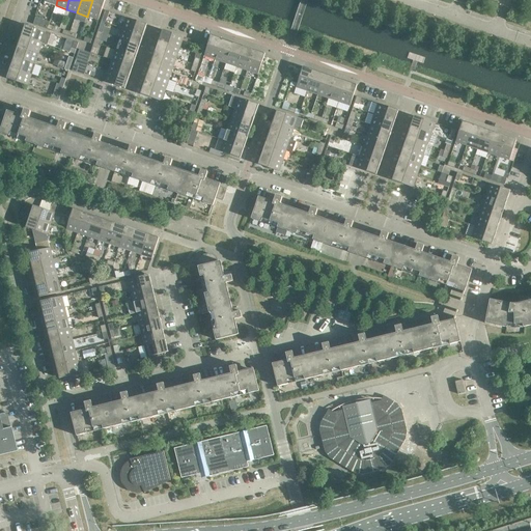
[(105,0),(92,0),(87,17),(99,20),(105,0)]
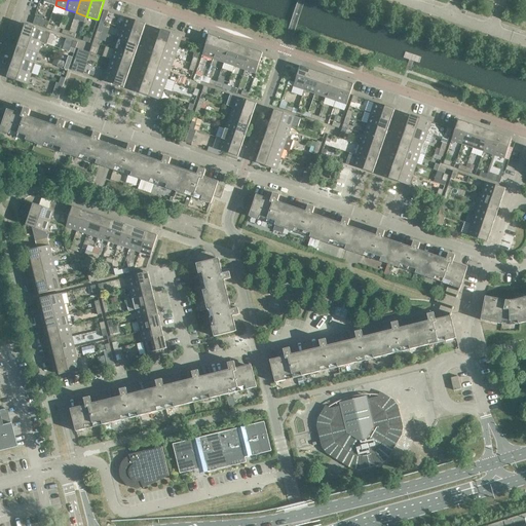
[(49,22),(35,17),(33,24),(47,29),(48,25),(49,22)]
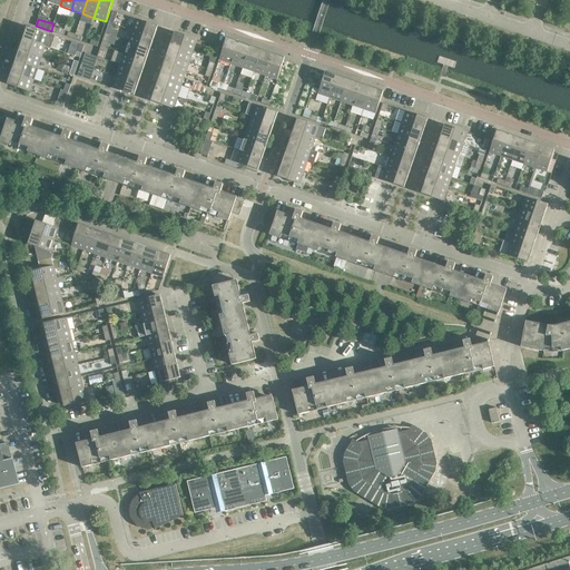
[(158,27),(136,19),(131,31),(154,38),(158,27)]
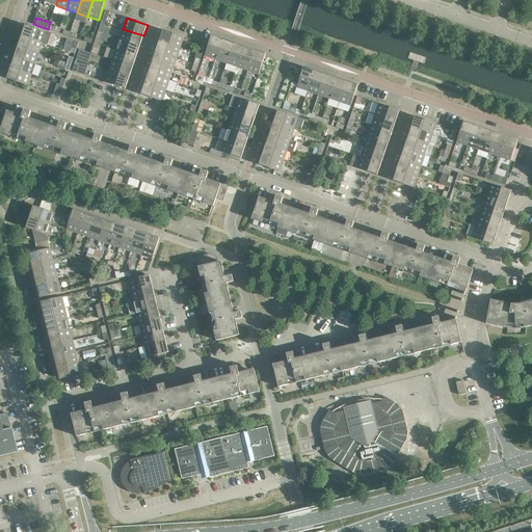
[(25,25),(22,36),(43,43),(46,32),(25,25)]
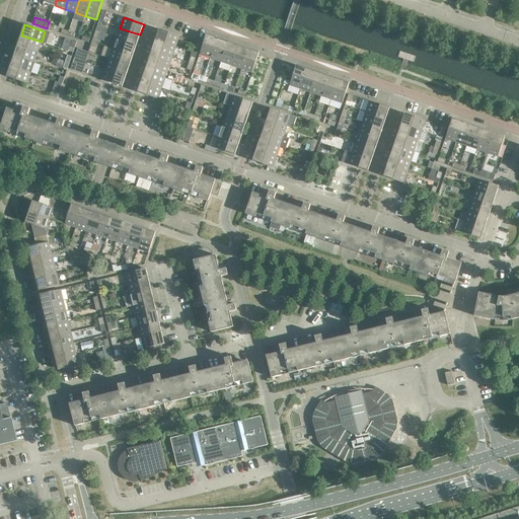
[(140,34),(120,28),(117,39),(136,46),(140,34)]
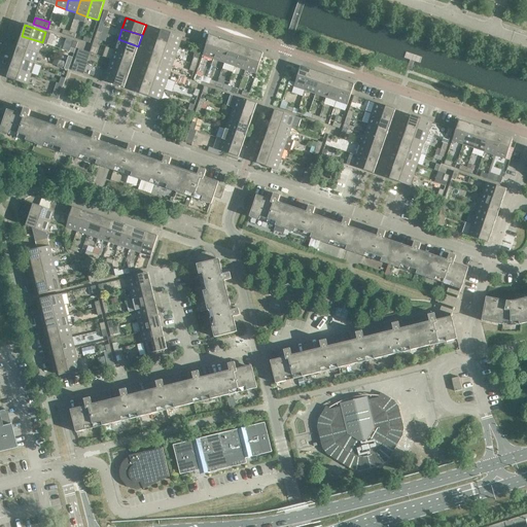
[(162,30),(157,41),(178,47),(182,37),(162,30)]
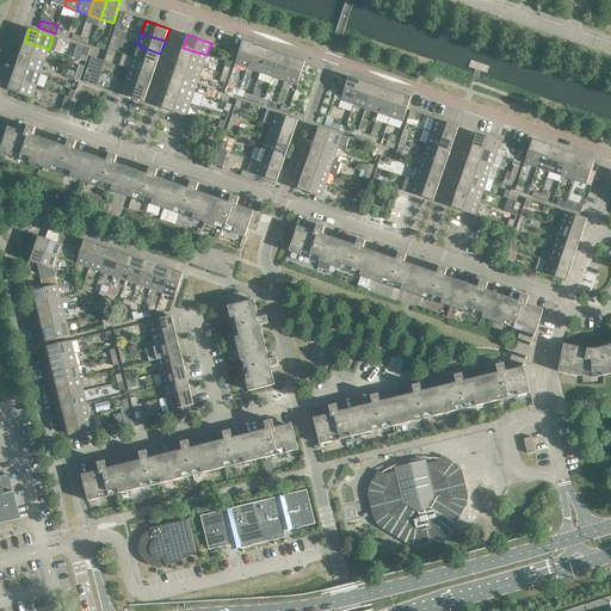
[(242,41),(242,44),(239,53),(235,65),(247,69),(255,45),(242,41)]
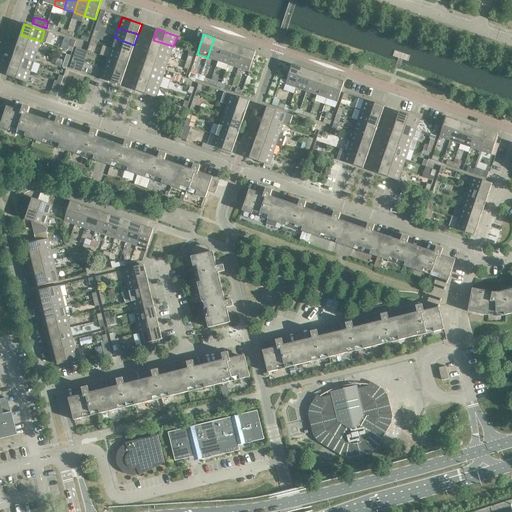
[(41,41),(21,35),(17,45),(37,52),(41,41)]
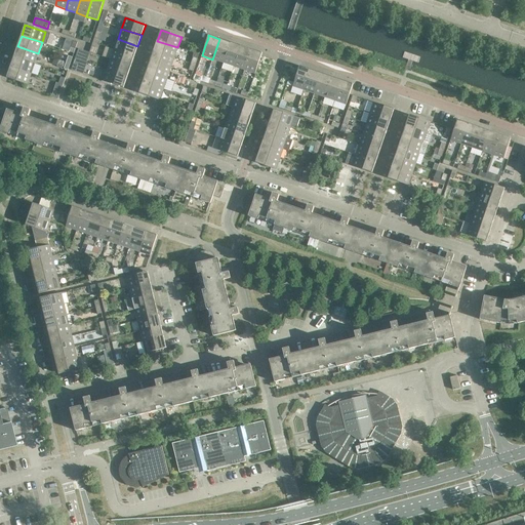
[(137,46),(118,39),(114,49),(134,56),(137,46)]
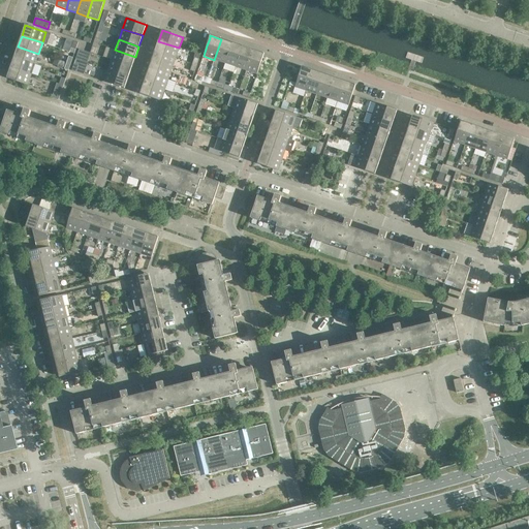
[(231,42),(221,39),(214,60),(225,63),(231,42)]
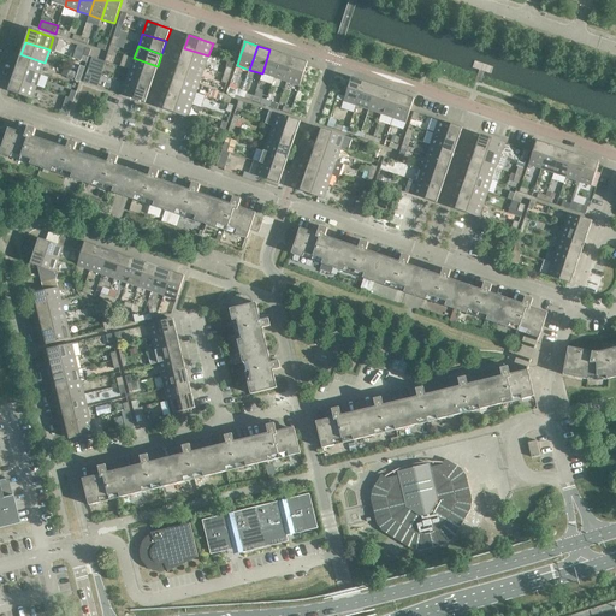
[(208,55),(184,48),(181,60),(205,69),(208,55)]
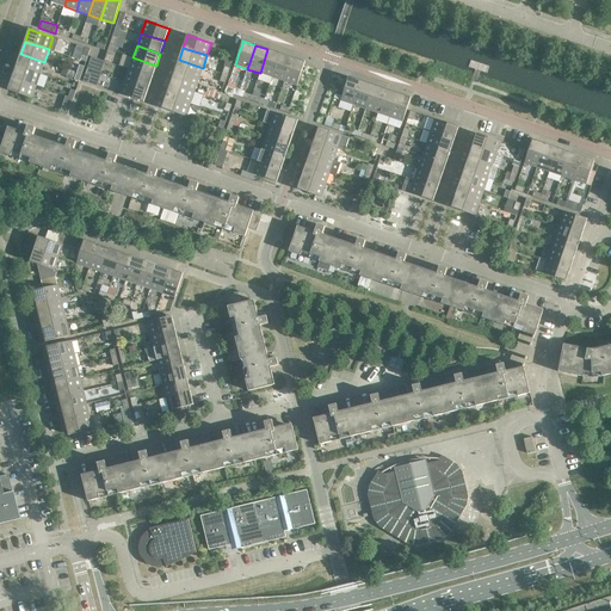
[(281,54),(267,49),(260,73),(272,78),(281,54)]
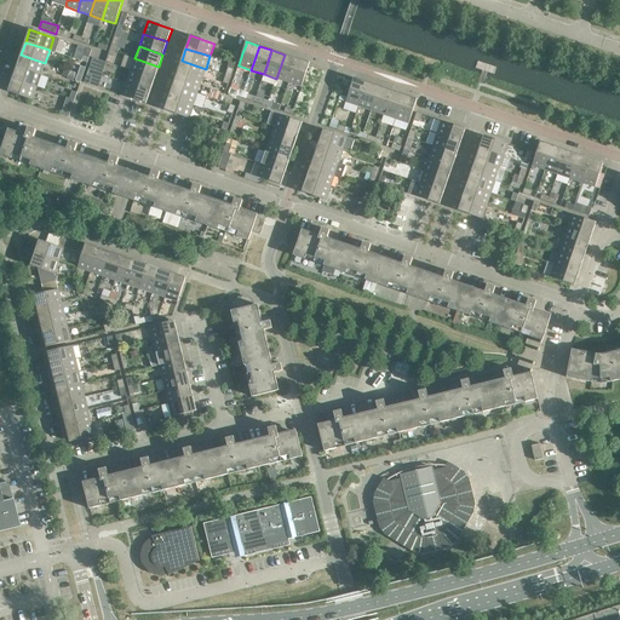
[(45,63),(21,55),(17,67),(41,75),(45,63)]
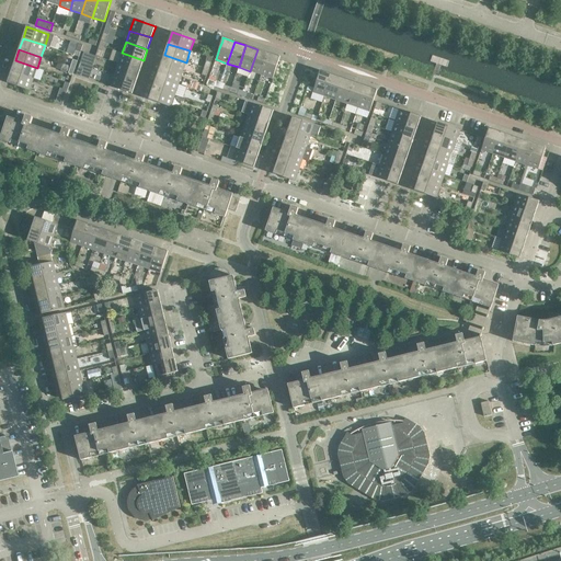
[(268,53),(258,49),(250,71),(261,75),(268,53)]
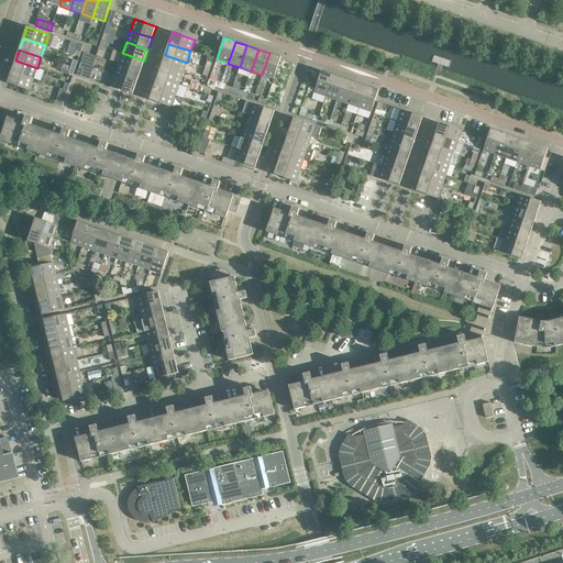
[(144,61),(122,53),(119,64),(141,72),(144,61)]
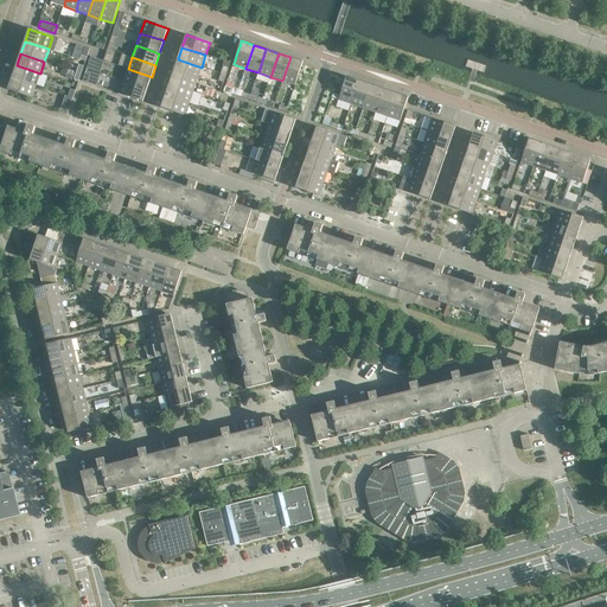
[(302,62),(291,57),(282,81),(295,85),(302,62)]
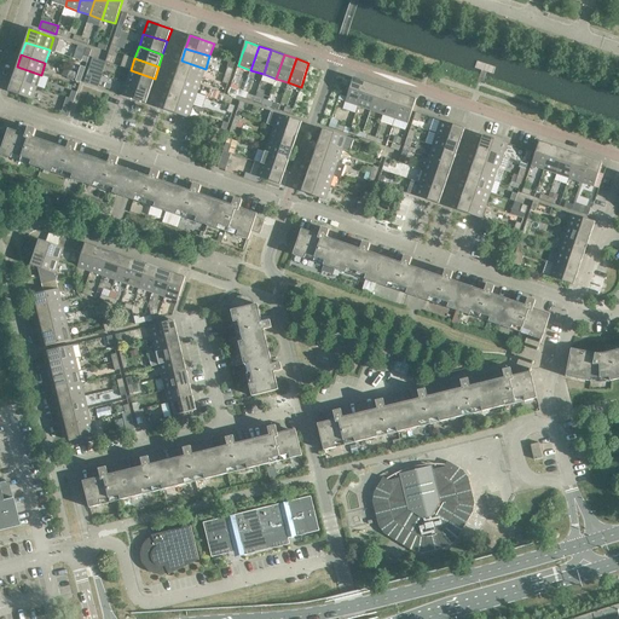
[(206,69),(181,61),(177,73),(201,81),(206,69)]
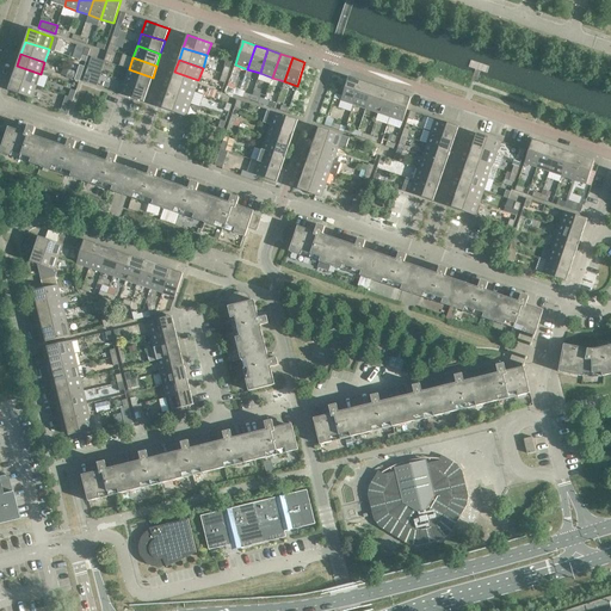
[(41,74),(17,66),(12,78),(36,86),(41,74)]
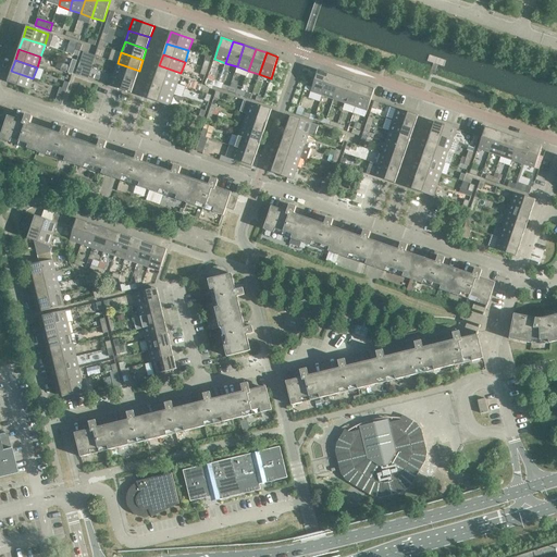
[(139,71),(118,63),(113,75),(135,82),(139,71)]
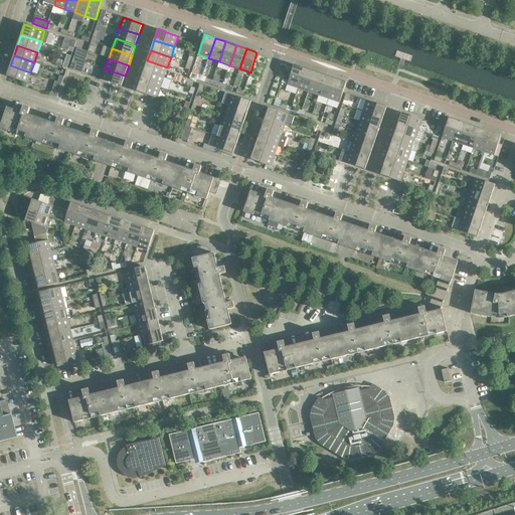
[(167,67),(147,60),(144,70),(164,77),(167,67)]
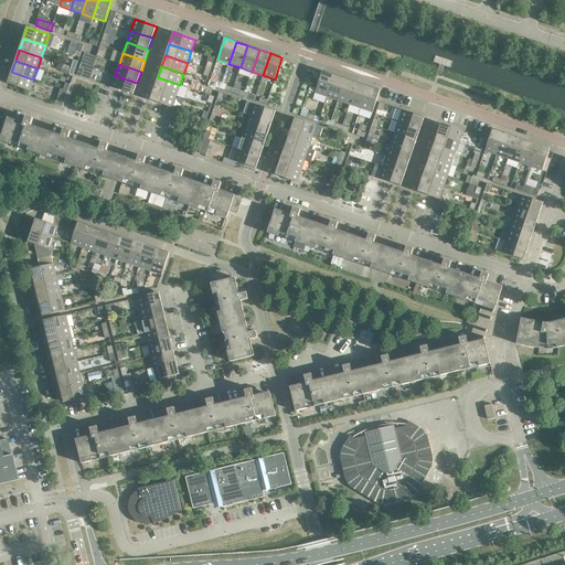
[(322,71),(321,74),(315,93),(327,97),(334,75),(322,71)]
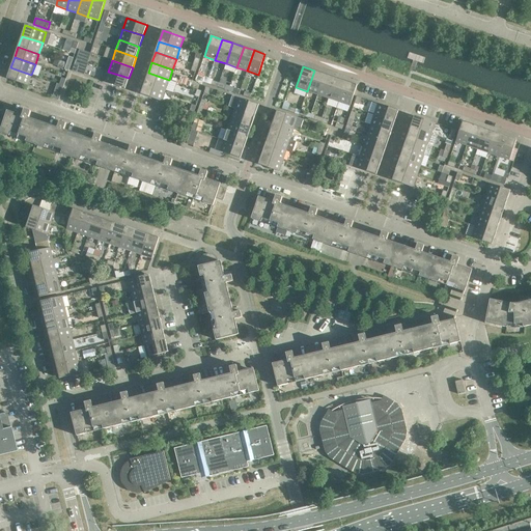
[(31,75),(10,67),(7,79),(9,80),(28,86),(31,75)]
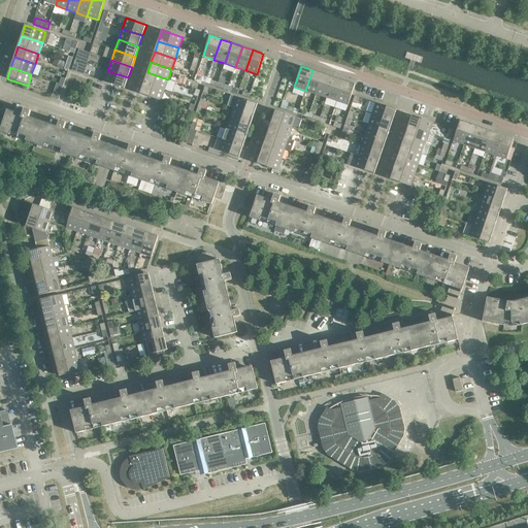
[(323,74),(312,70),(305,91),(316,94),(323,74)]
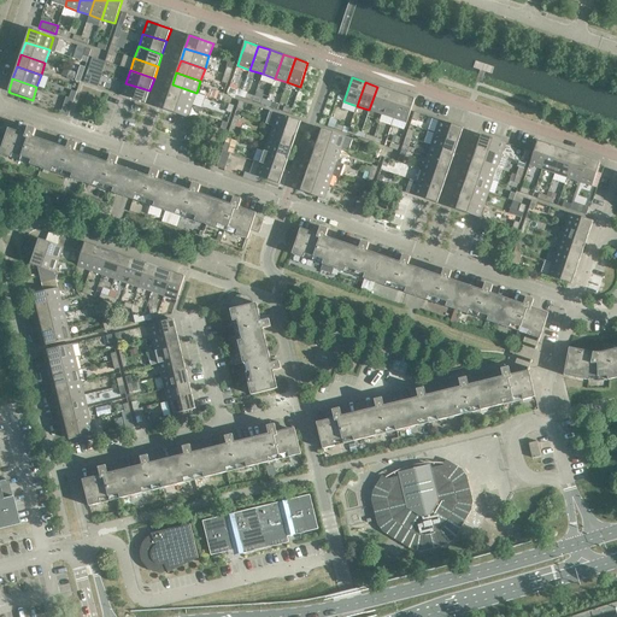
[(150,90),(125,83),(122,95),(145,104),(150,90)]
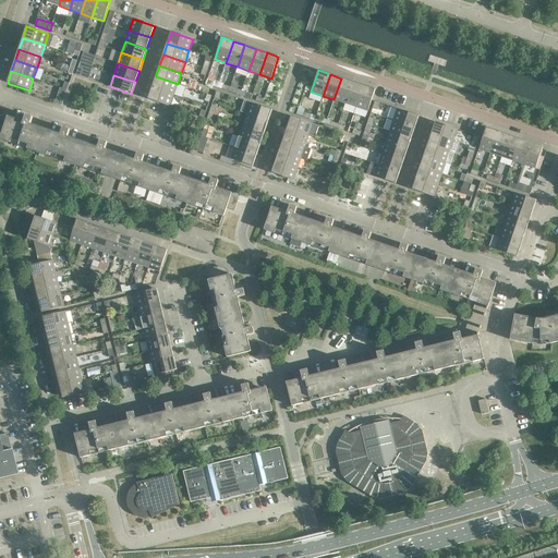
[(178,84),(156,76),(152,88),(173,95),(178,84)]
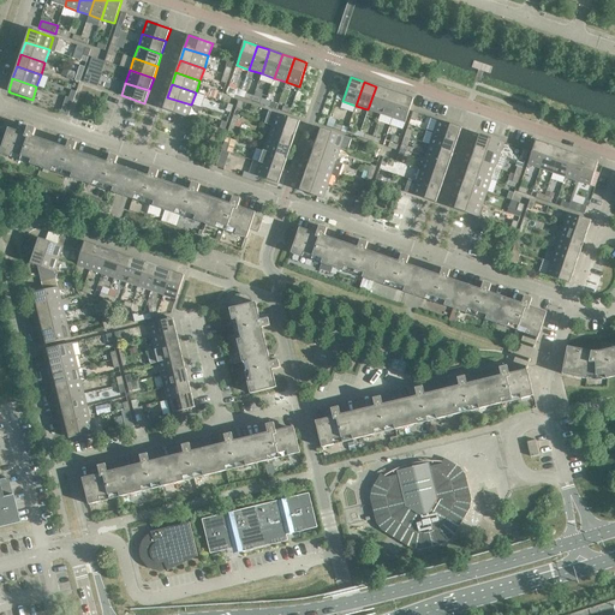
[(388,90),(376,87),(368,109),(380,114),(388,90)]
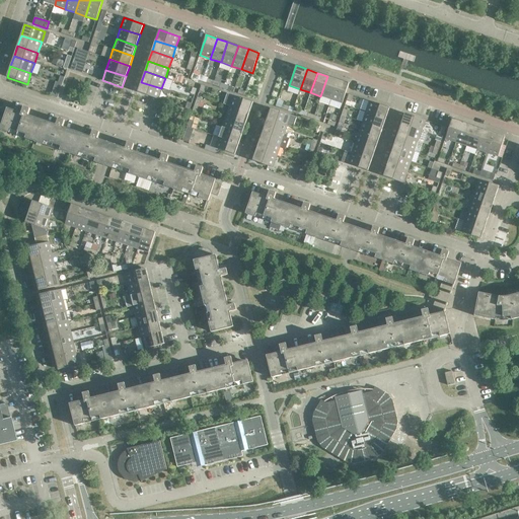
[(338,80),(327,76),(320,96),(331,99),(338,80)]
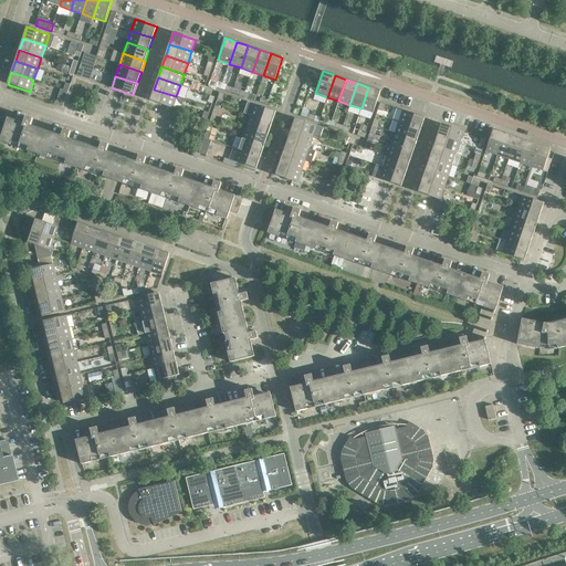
[(380,91),(368,87),(362,108),(373,113),(377,102),(380,91)]
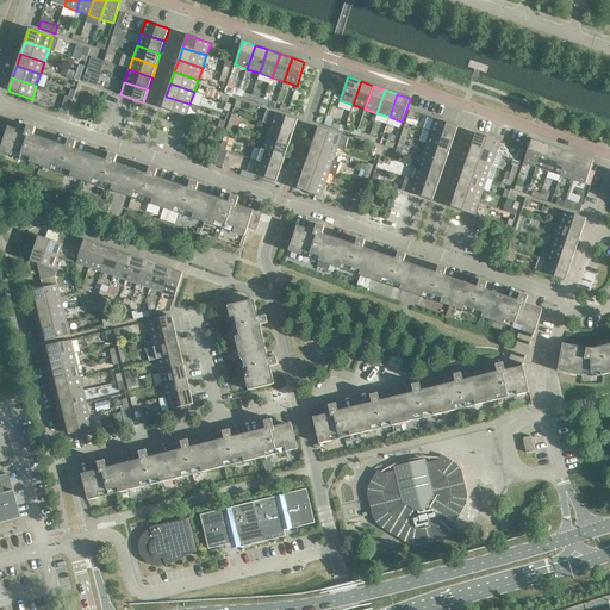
[(66,95),(60,112),(68,116),(73,99),(68,97),(66,95)]
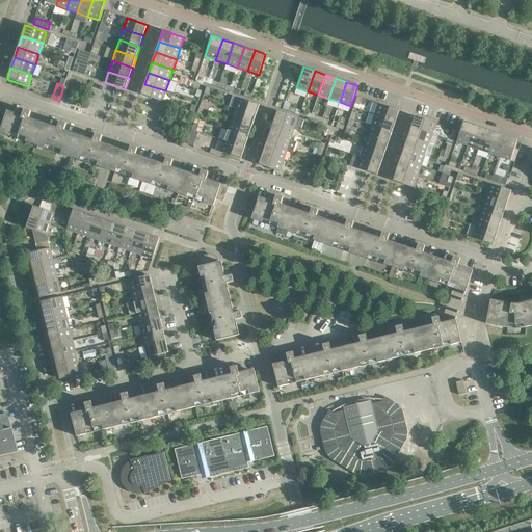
[(165,90),(144,84),(141,95),(162,102),(165,90)]
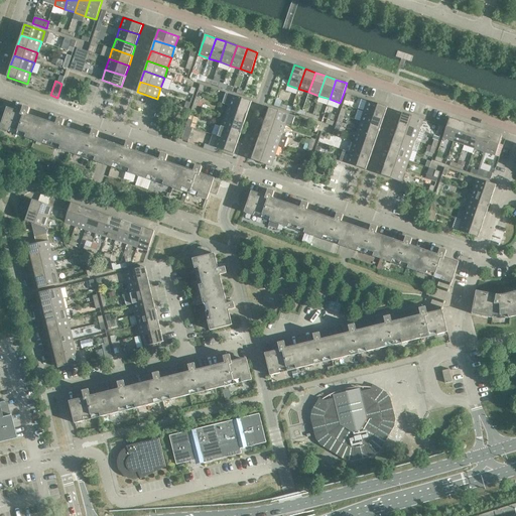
[(252,102),(226,93),(222,104),(228,106),(248,113),(252,102)]
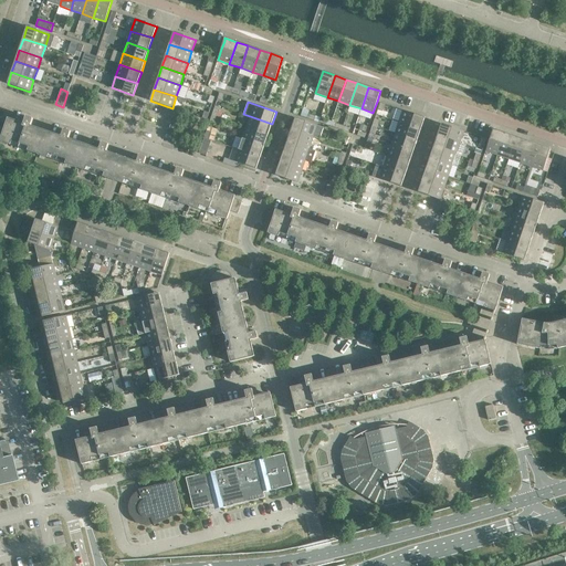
[(425,118),(402,111),(399,123),(420,129),(425,118)]
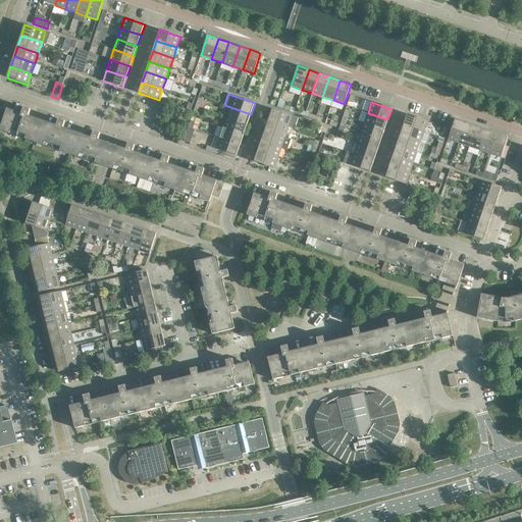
[(24,107),(21,114),(7,109),(0,129),(0,131),(35,143),(42,121),(29,116),(31,109),(24,107)]
